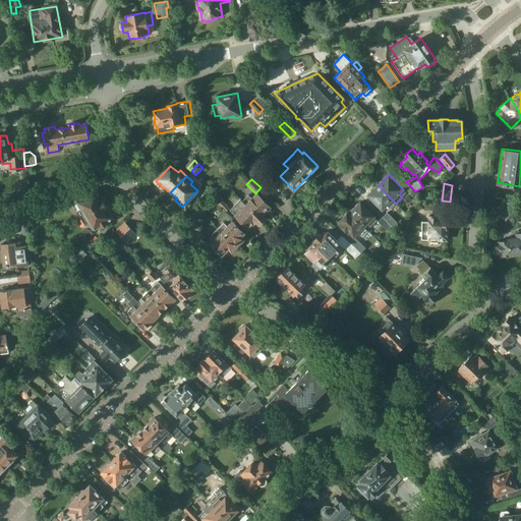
[(396,204),(379,185),(367,195),(382,210),(387,206),(390,209),(396,204)]
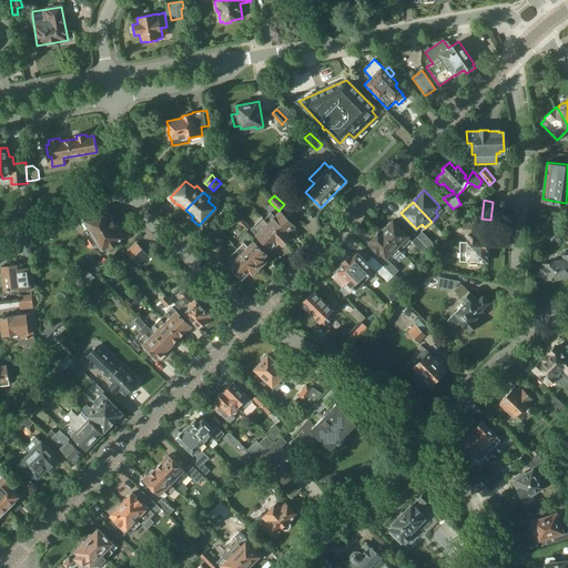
[(83,231),(89,239),(103,230),(114,222),(113,221),(114,219),(112,215),(110,214),(110,213),(108,214),(104,209),(100,211),(98,209),(88,214),(87,213),(77,219),(80,224),(87,221),(90,226),(83,231)]
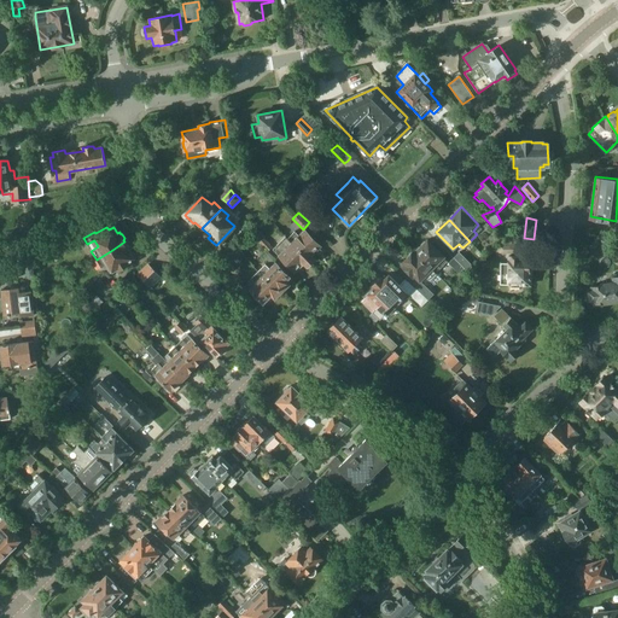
[(312,255),(320,246),(304,229),(298,235),(295,232),(287,239),(312,263),(314,260),(313,256),(312,255)]
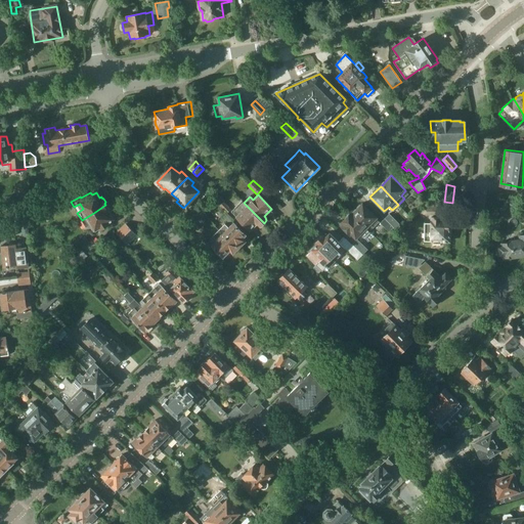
[(35,212),(54,206),(52,199),(42,202),(42,203),(33,206),(35,212)]
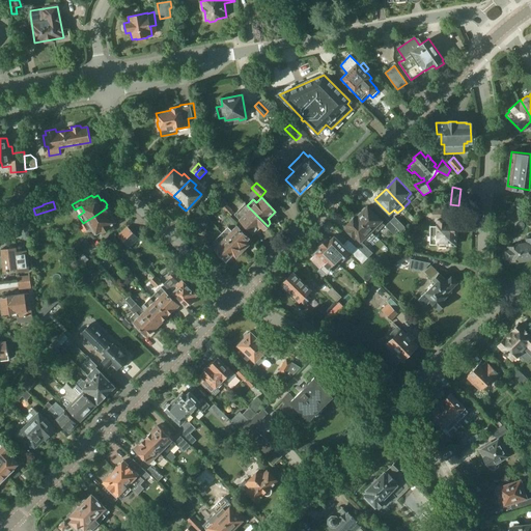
[(234,214),(253,233),(261,226),(262,227),(264,228),(268,226),(247,205),(245,203),(234,214)]
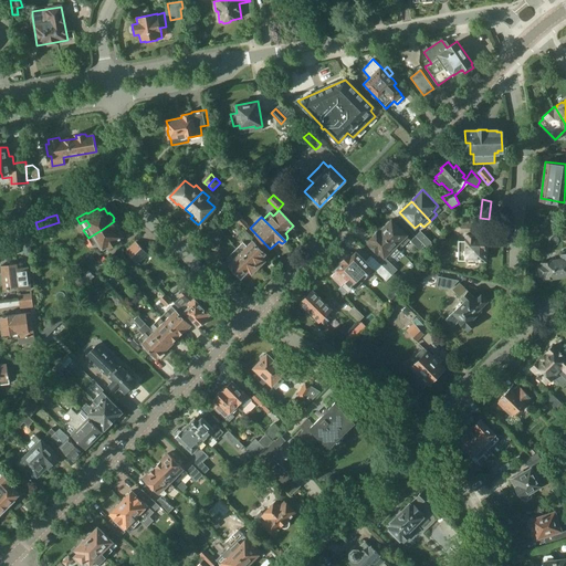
[(238,222),(245,230),(250,227),(242,218),(238,222)]
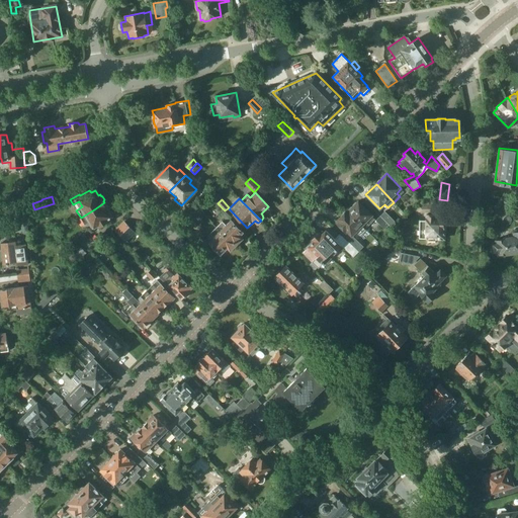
[(348,211),(362,225),(365,228),(375,219),(358,201),(348,211)]
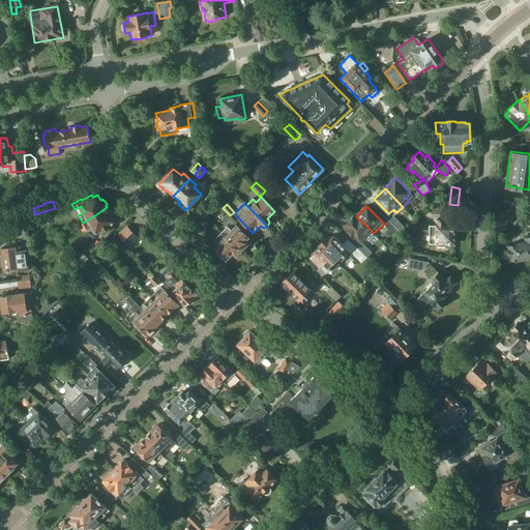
[(108,208),(107,207),(96,214),(83,223),(82,223),(86,230),(93,226),(96,233),(100,231),(101,233),(112,228),(110,225),(114,223),(111,216),(112,215),(111,213),(111,211),(109,208),(108,208)]
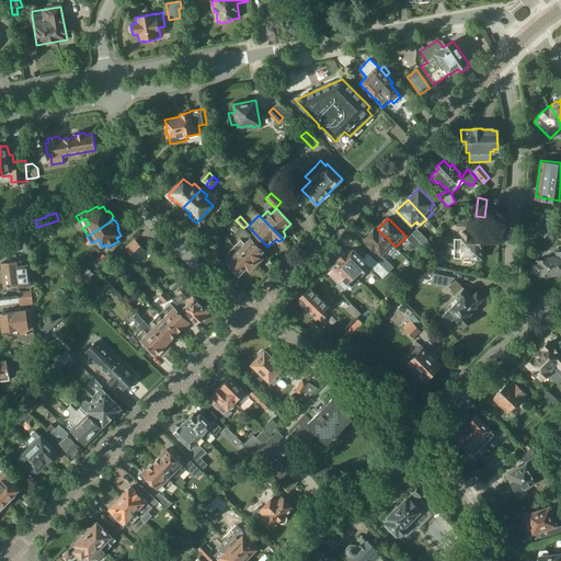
[(453,220),(453,230),(473,231),(473,224),(472,224),(468,222),(468,221),(459,220),(453,220)]
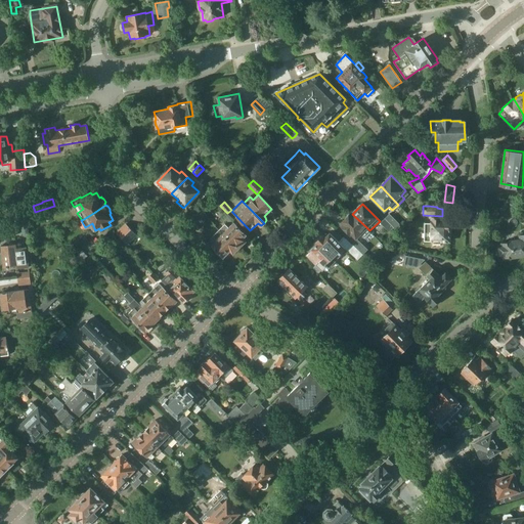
[(205,215),(198,208),(188,217),(195,224),(205,215)]
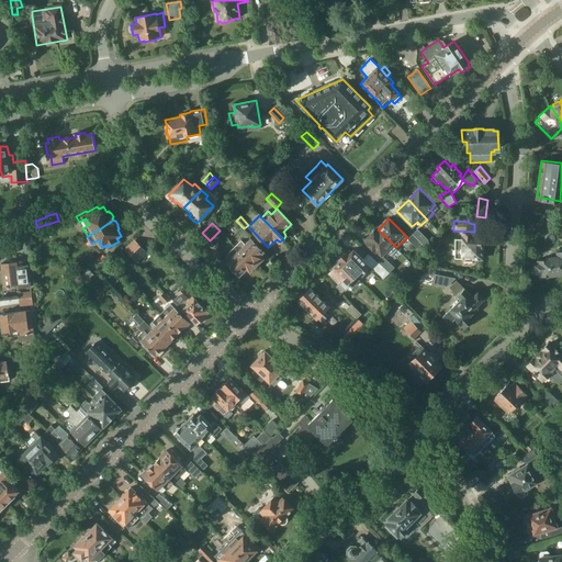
[(251,236),(244,228),(239,233),(245,237),(249,237),(251,236)]
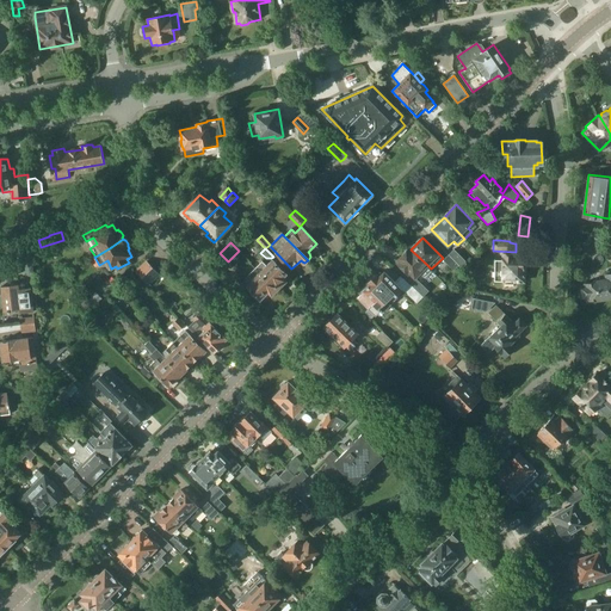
[(427,265),(411,250),(409,248),(397,260),(399,261),(396,264),(407,275),(409,272),(415,278),(419,273),(424,277),(431,270),(427,265)]
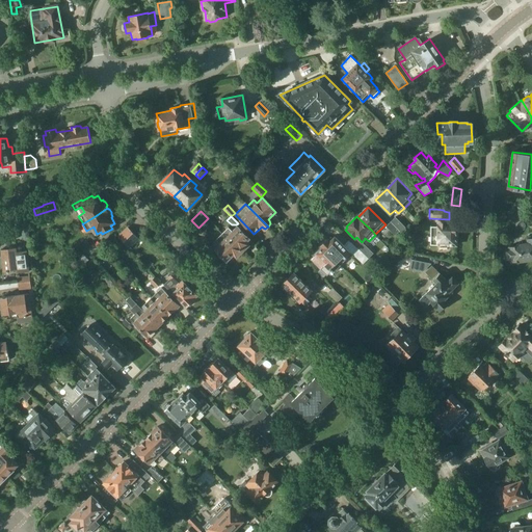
[(395,216),(391,221),(402,234),(407,229),(395,216)]
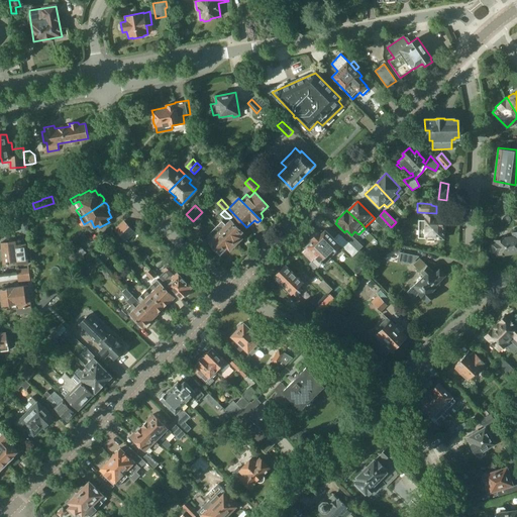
[(419,226),(419,238),(426,238),(426,235),(435,236),(435,238),(444,238),(444,220),(435,219),(435,214),(426,214),(426,226),(419,226)]
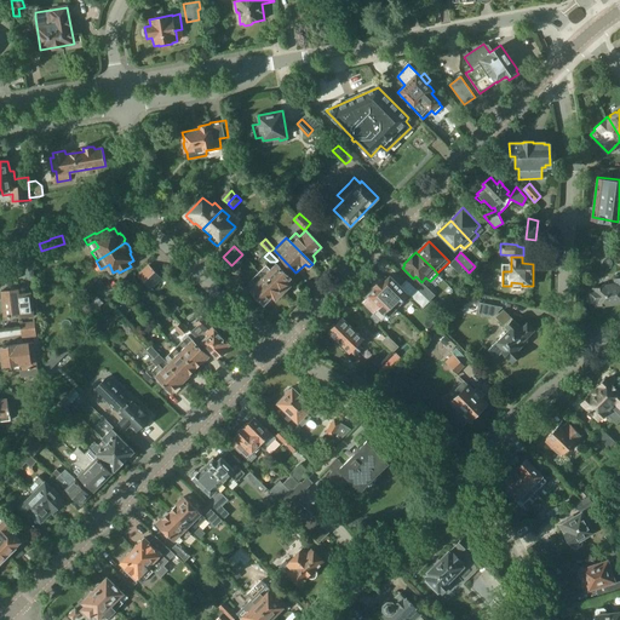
[(469,273),(455,258),(449,264),(464,277),(469,273)]
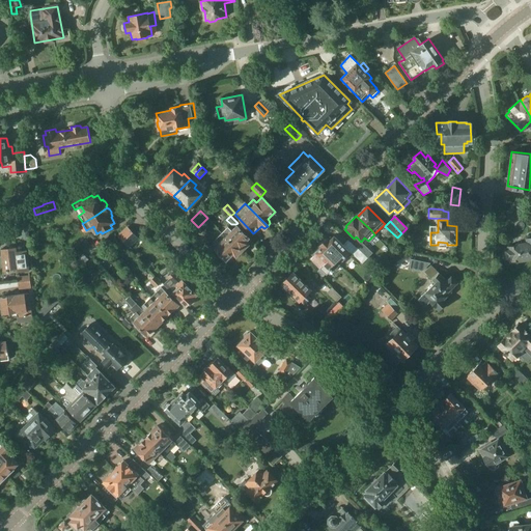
[(228,227),(222,233),(233,244),(235,242),(243,250),(249,244),(246,241),(249,239),(236,226),(231,231),(228,227)]
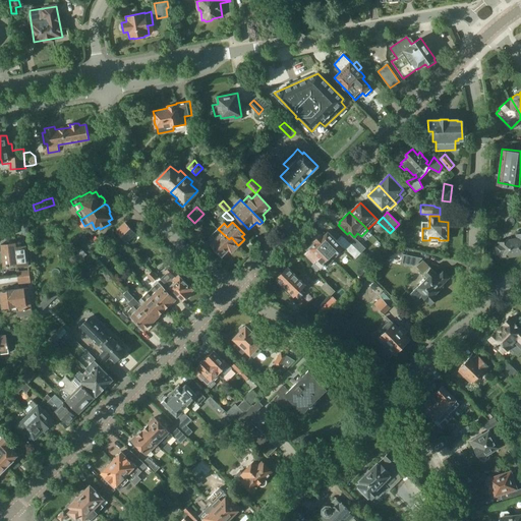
[(135,233),(125,223),(116,231),(126,242),(135,233)]
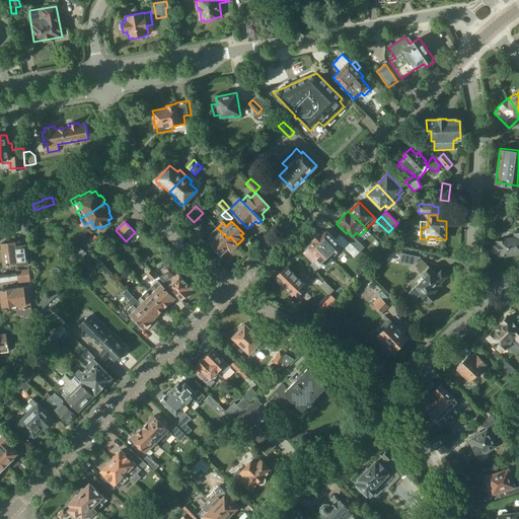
[(228,238),(217,228),(206,238),(222,254),(228,248),(231,250),(237,244),(230,236),(228,238)]
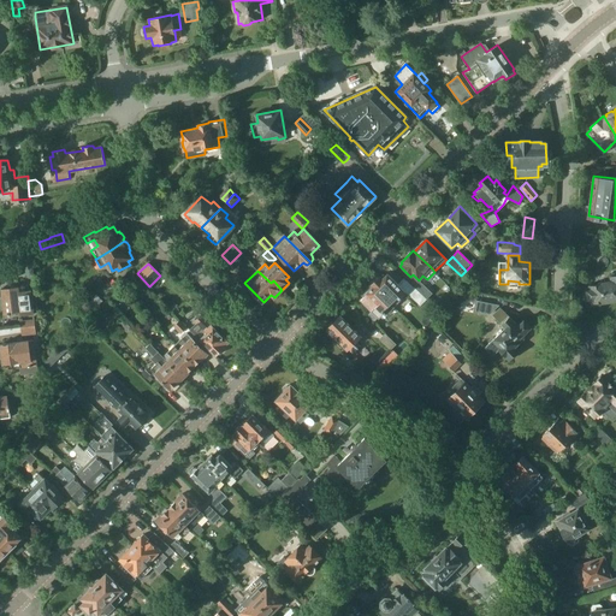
[(372,285),(395,307),(403,300),(401,296),(406,291),(388,273),(380,279),(379,278),(372,285)]
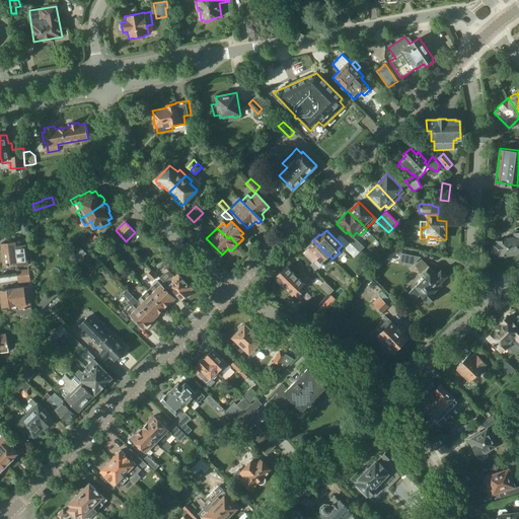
[(516,237),(497,241),(498,246),(495,246),(496,253),(499,252),(500,255),(518,252),(518,231),(515,232),(516,237)]
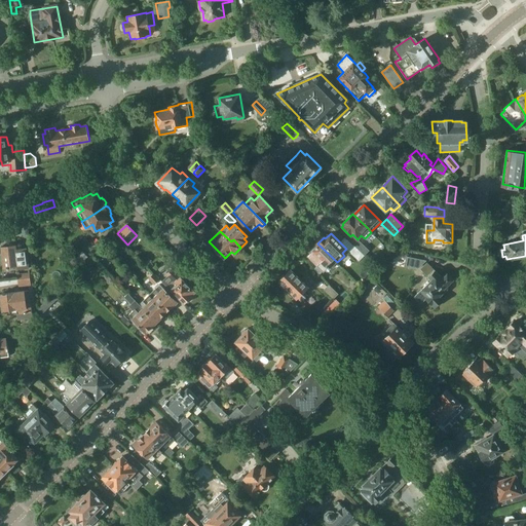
[(359,239),(353,245),(365,255),(370,251),(359,239)]
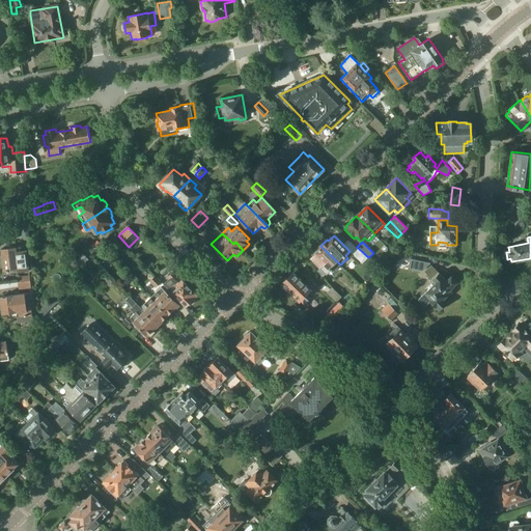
[(333,272),(340,264),(320,246),(313,253),(315,254),(311,258),(327,273),(331,269),(333,272)]
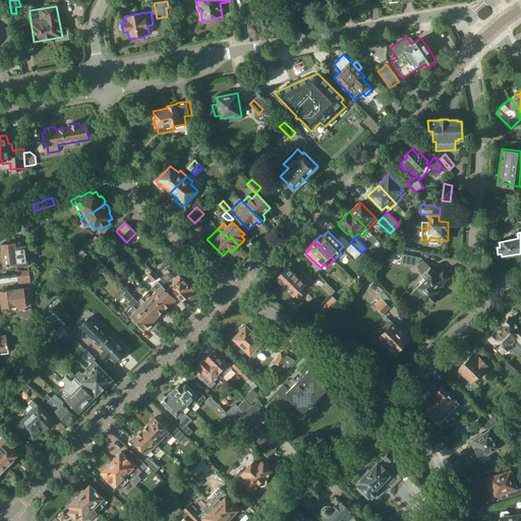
[(4,266),(17,264),(18,267),(30,266),(26,245),(16,246),(16,242),(1,244),(4,266)]
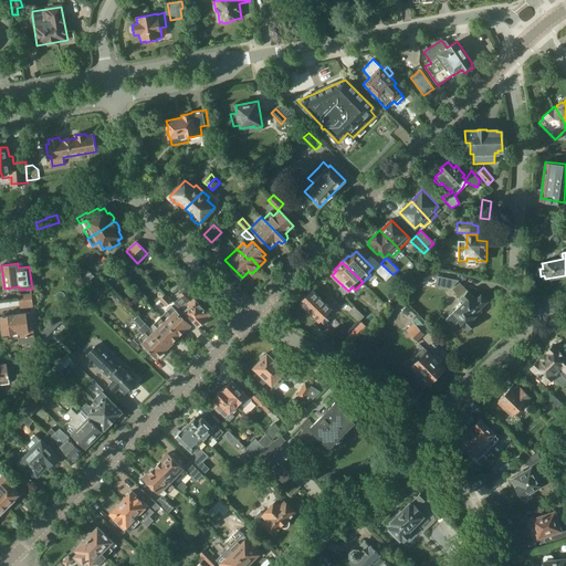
[(380,263),(375,270),(386,281),(392,274),(380,263)]
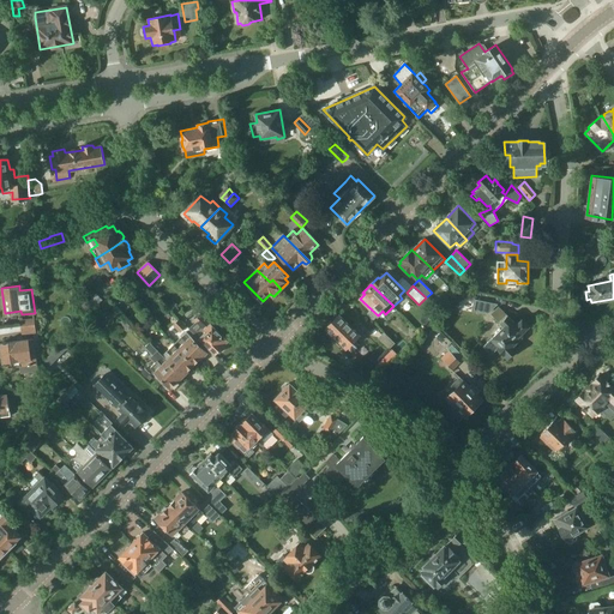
[(476,292),(465,289),(464,298),(475,300),(476,292)]
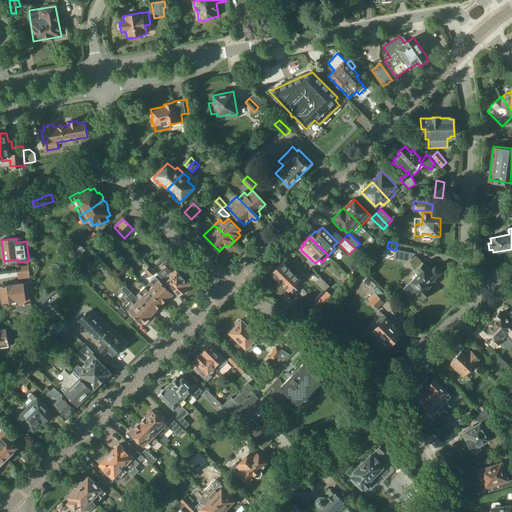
[(78,258),(86,250),(80,244),(72,252),(78,258)]
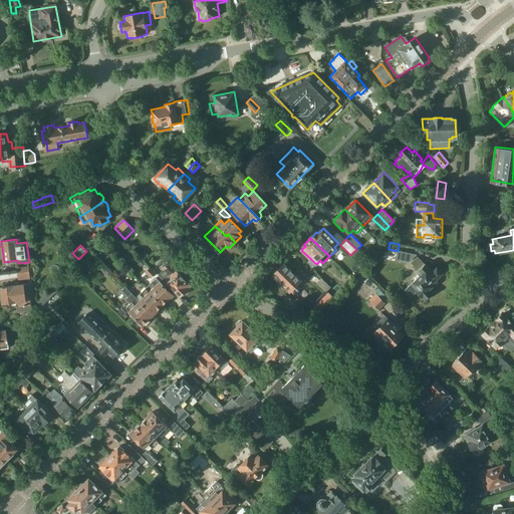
[(433,271),(418,256),(412,263),(423,273),(406,289),(412,296),(416,291),(425,301),(433,293),(430,290),(433,286),(432,285),(443,273),(437,267),(433,271)]
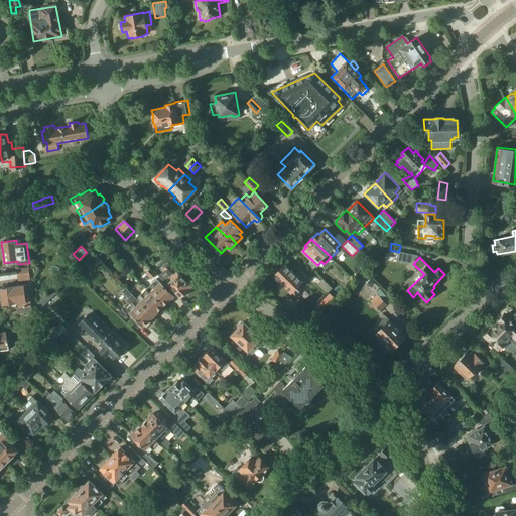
[(165,270),(159,276),(180,297),(182,296),(182,297),(184,297),(187,294),(187,292),(186,292),(192,286),(184,279),(186,277),(184,275),(182,277),(169,264),(164,269),(165,270)]
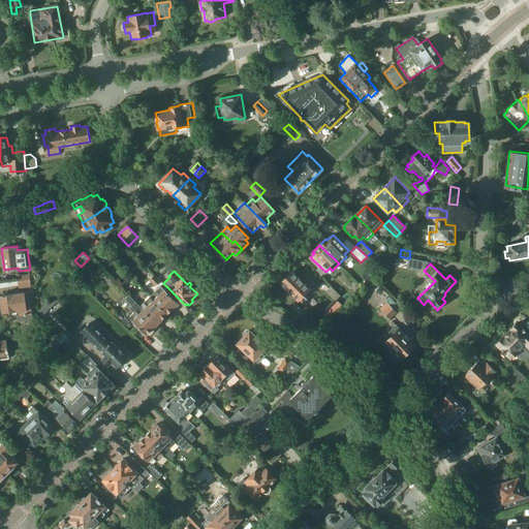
[(297,299),(298,299),(303,304),(310,298),(305,292),(310,288),(292,271),(286,278),(285,277),(281,280),(283,281),(281,282),(285,286),(283,288),(296,300),(297,299)]
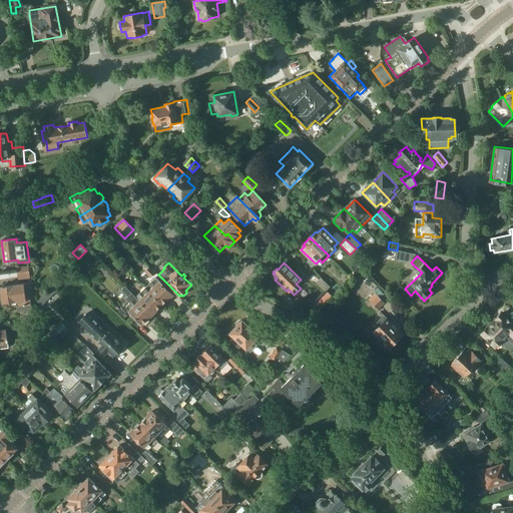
[(144,272),(150,278),(156,273),(150,267),(144,272)]
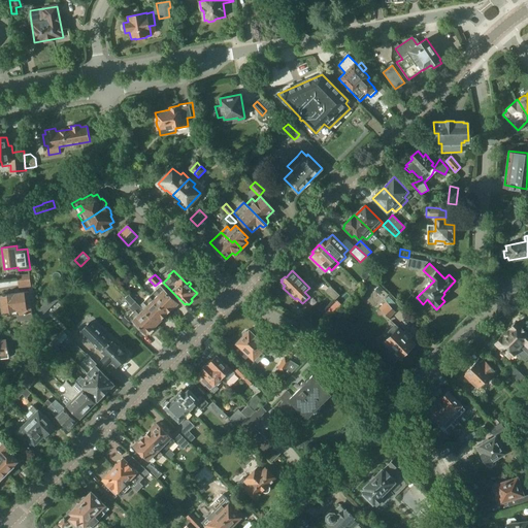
[(339,295),(331,287),(326,291),(334,299),(339,295)]
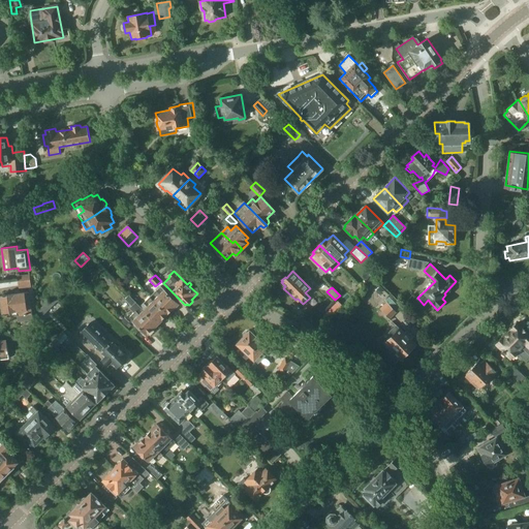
[(156,302),(168,313),(178,303),(164,289),(160,293),(156,290),(151,296),(156,302)]
